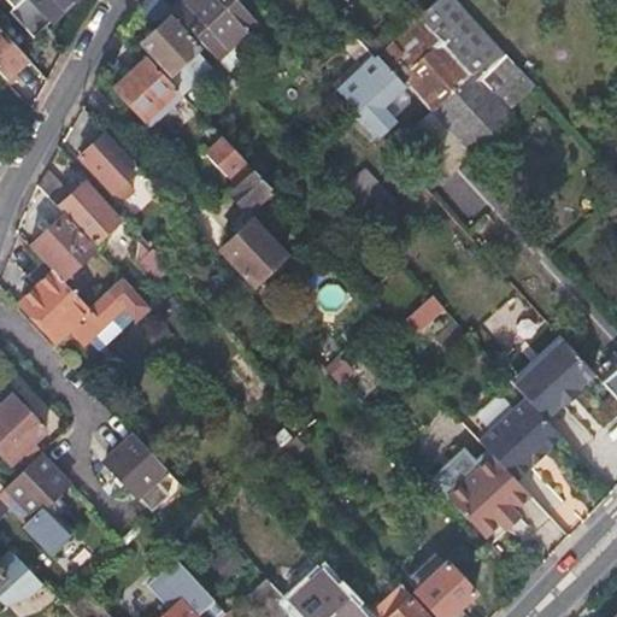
[(0,0),(0,6),(30,40),(56,18),(75,0),(0,0)]
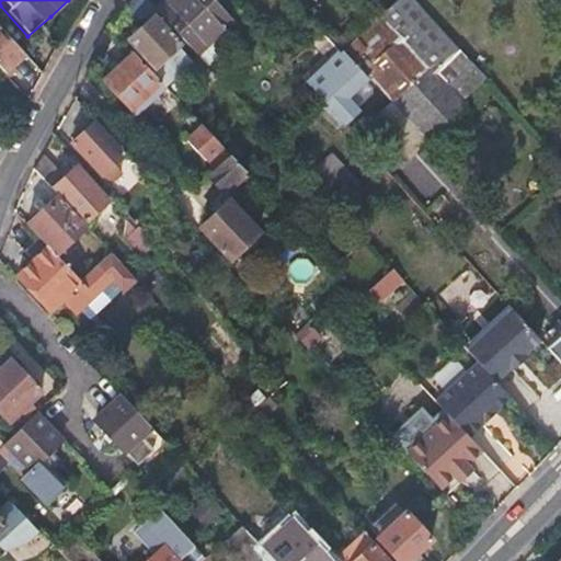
[(155,65),(151,69),(164,83),(193,59),(153,14),(157,10),(148,0),(128,0),(128,1),(141,15),(148,18),(129,36),(155,65)]
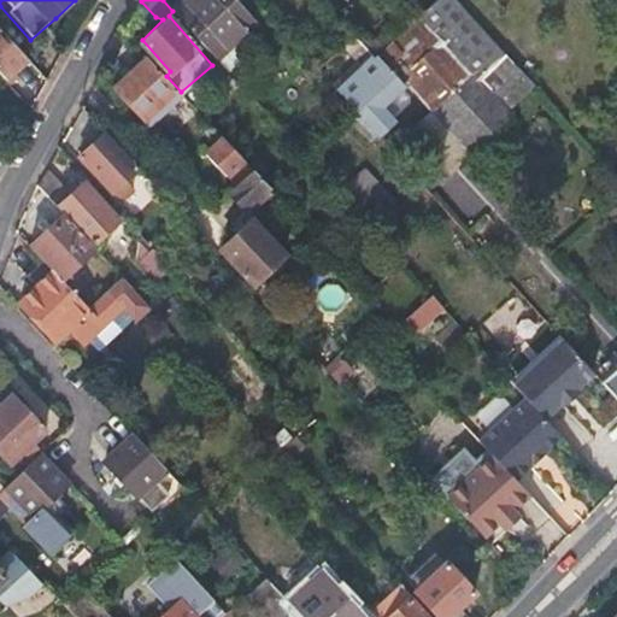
[(235,0),(183,0),(172,11),(219,62),(260,24),(235,0)]
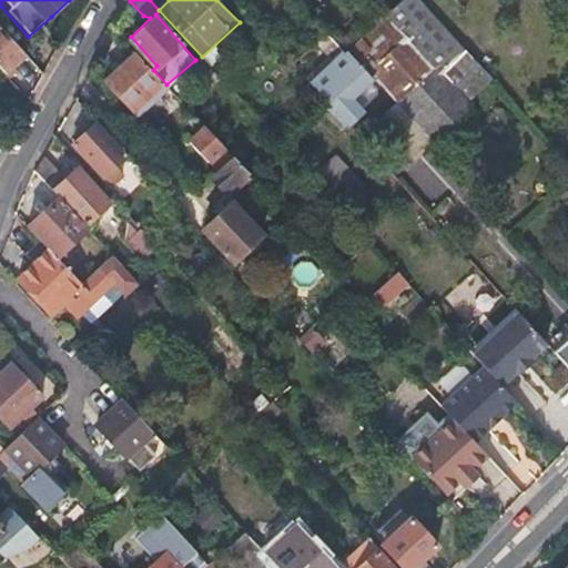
[(335,59),(311,81),(327,100),(345,120),(347,122),(362,110),(352,95),(371,79),(364,69),(369,66),(399,100),(438,143),(475,110),(467,102),(439,72),(385,13),(351,44),(344,50),(328,32),(325,29),(316,38),(335,59)]
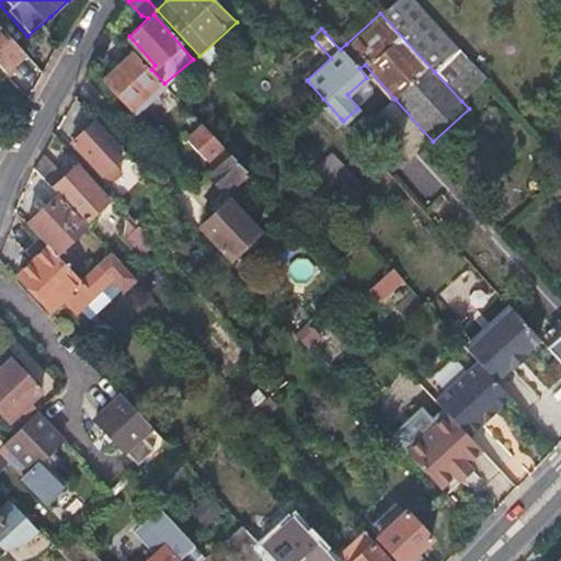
[(331,26),(324,32),(340,49),(346,44),(331,26)]
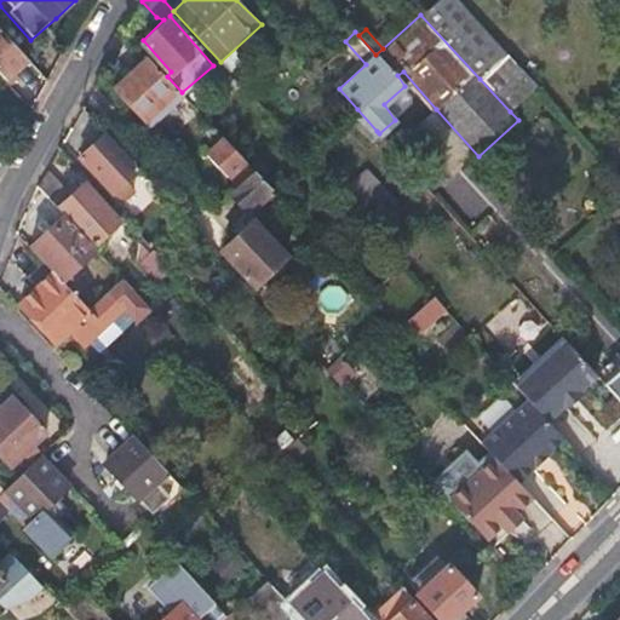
[(0,76),(4,82),(15,73),(26,62),(0,34),(0,76)]
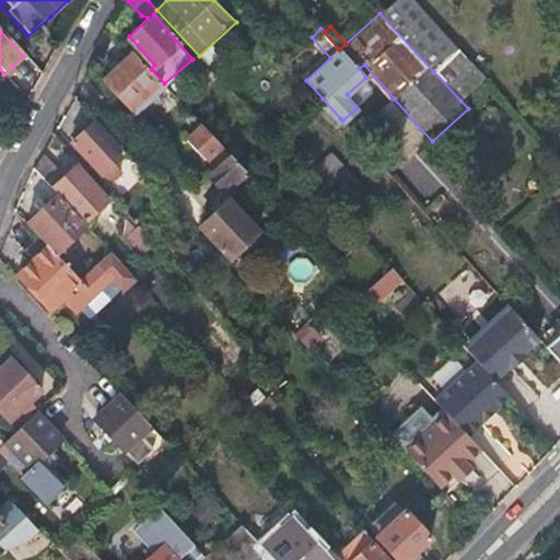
[(133,48),(116,65),(146,94),(150,100),(165,85),(164,83),(151,69),(133,48)]
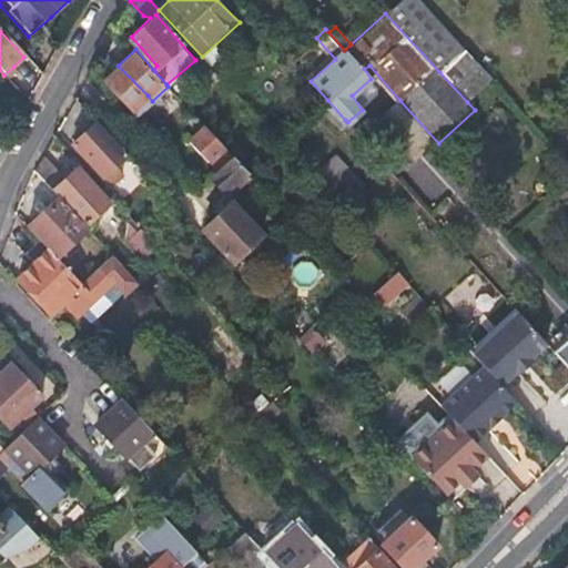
[(468,52),(439,72),(467,102),(494,80),(468,52)]
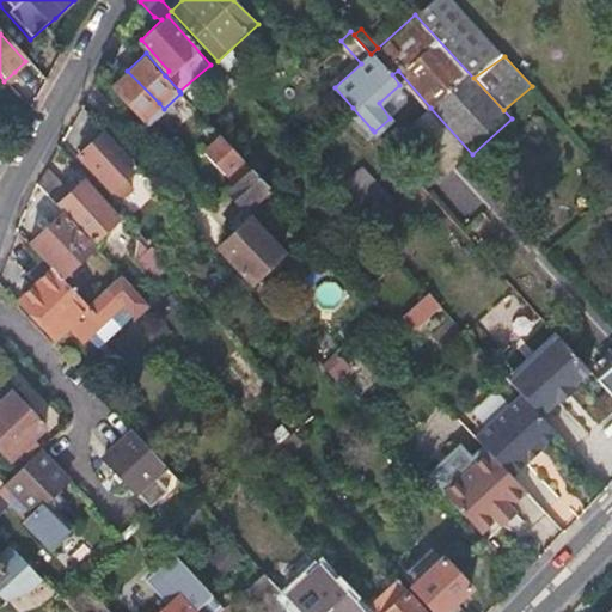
[(127,71),(111,86),(142,121),(159,103),(127,71)]
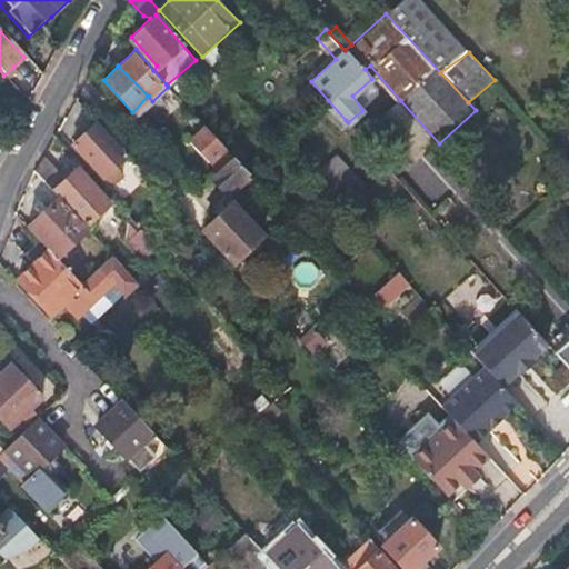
[(328,100),(313,113),(325,128),(330,123),(336,129),(346,120),(328,100)]
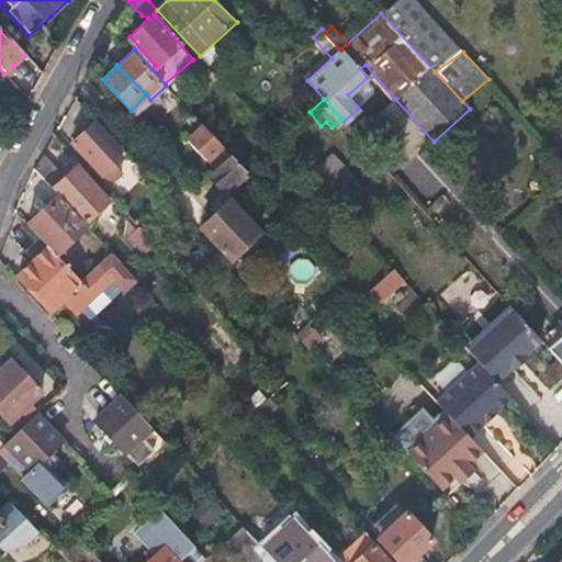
[(434,142),(395,99),(371,120),(406,160),(412,156),(414,159),(434,142)]
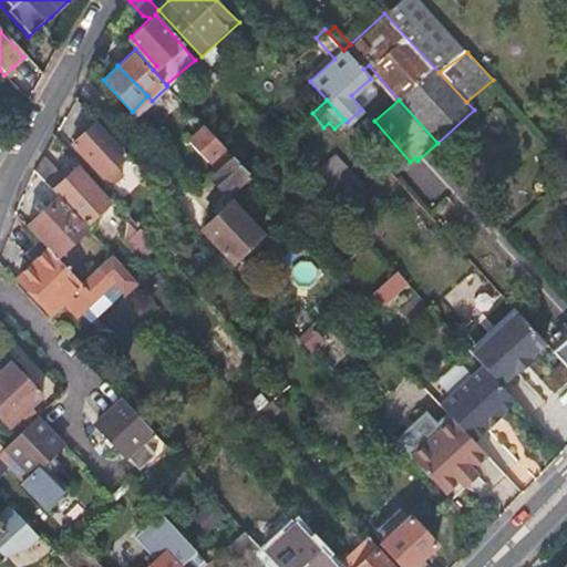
[(312,113),(301,123),(366,191),(390,169),(347,122),(344,120),(334,129),(329,123),(323,127),(312,113)]
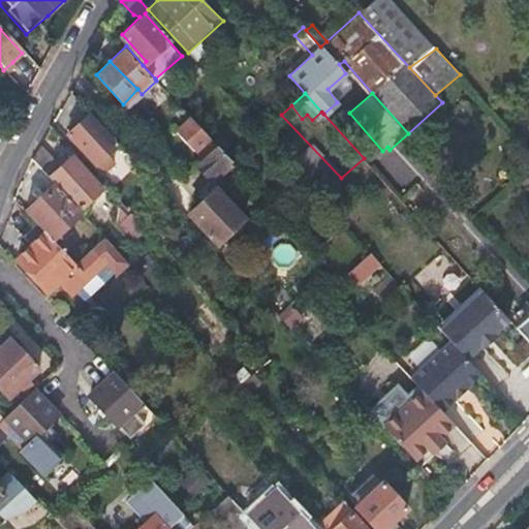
[(119,144),(89,113),(67,132),(105,173),(118,161),(111,152),(119,144)]
